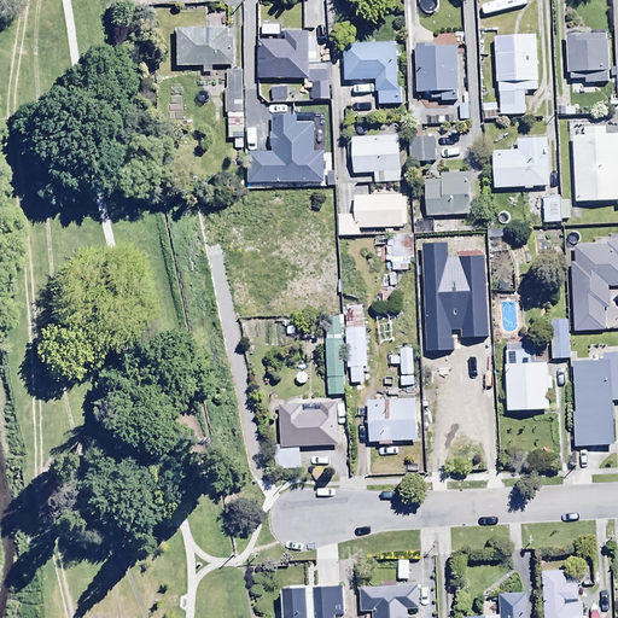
[(258,40),(260,40),(260,18),(243,18),(243,46),(258,47),(258,40)]
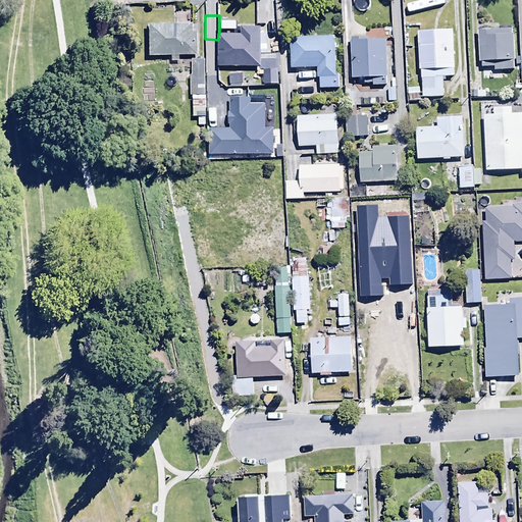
[(193,24),(147,24),(147,56),(198,56),(198,31),(193,31),(193,24)]
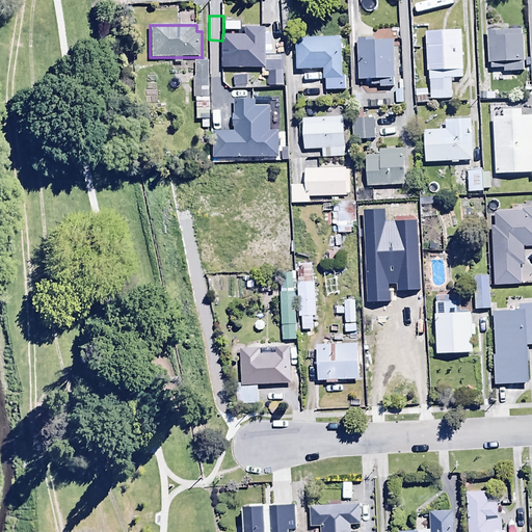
[(222,34),(222,41),(221,68),(265,69),(266,54),(272,54),(272,35),(265,35),(266,28),(245,27),(245,35),(223,34),(222,34)]
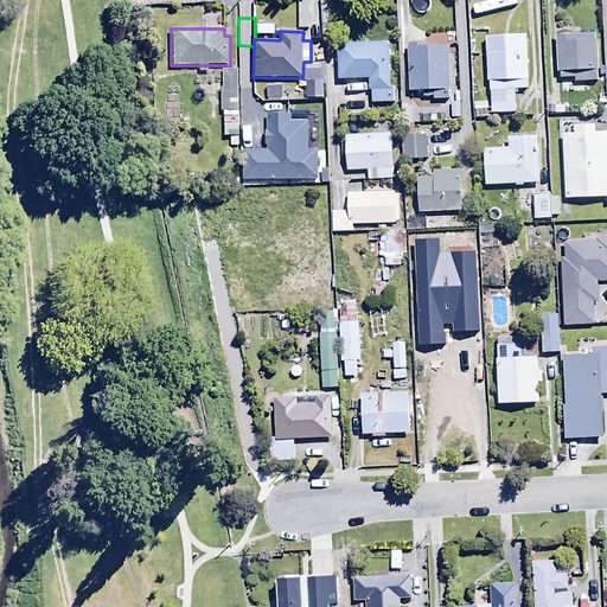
[(595,32),(556,32),(557,72),(560,72),(560,78),(575,78),(575,82),(596,81),(596,69),(599,69),(598,37),(595,37),(595,32)]
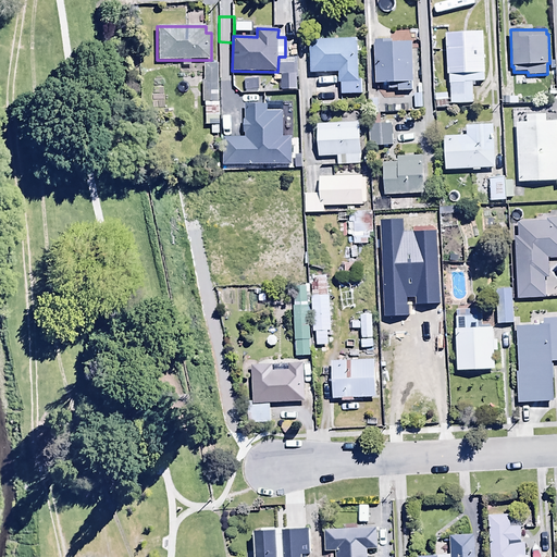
[(485,82),(483,31),(445,33),(447,75),(449,75),(450,104),(473,103),(472,82),(485,82)]
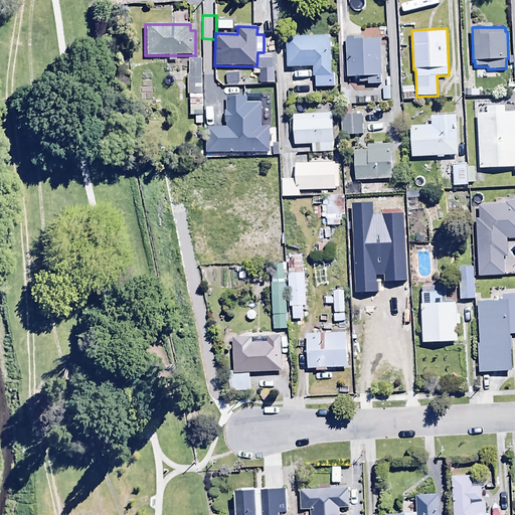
[(330,37),(330,34),(286,36),(286,68),(312,67),(312,76),(315,76),(316,88),(335,88),(334,73),(332,73),(331,50),(334,47),(335,43),(334,39),(330,37)]
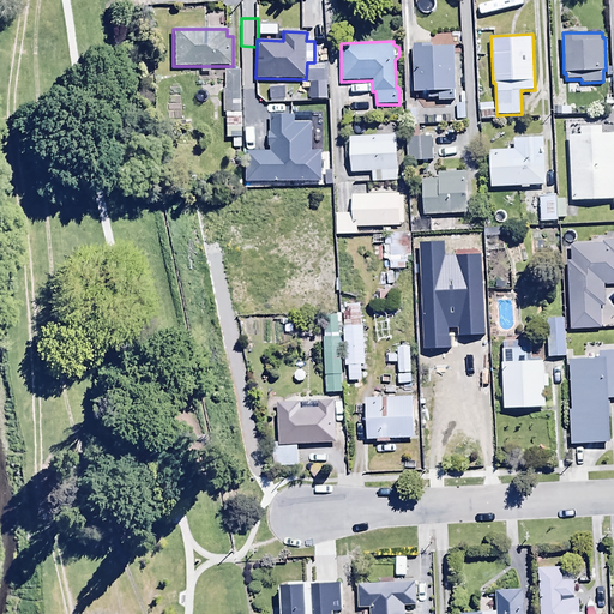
[(431,43),(411,43),(414,92),(427,92),(428,98),(438,97),(438,101),(455,100),(453,46),(432,47),(431,43)]
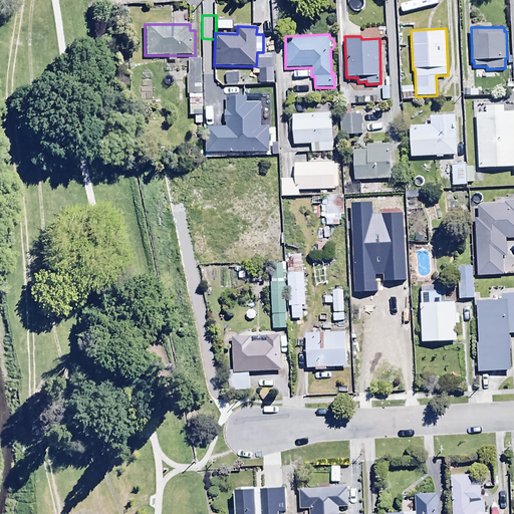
[(201,88),(202,58),(188,58),(187,88),(201,88)]
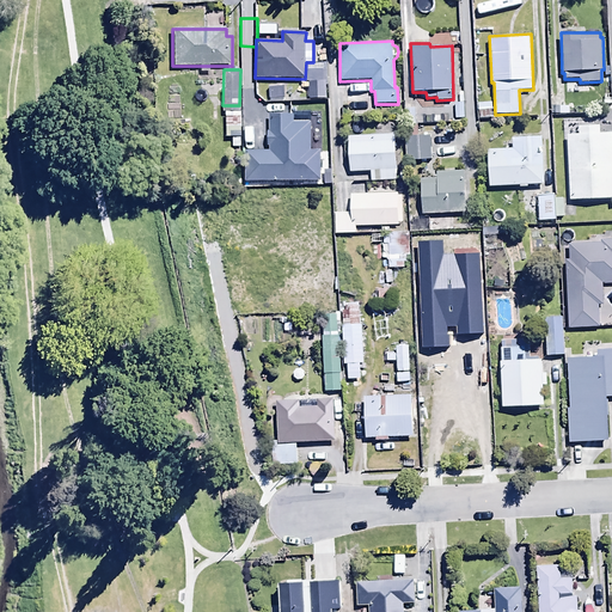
[(325,69),(308,71),(308,99),(326,99),(325,69)]
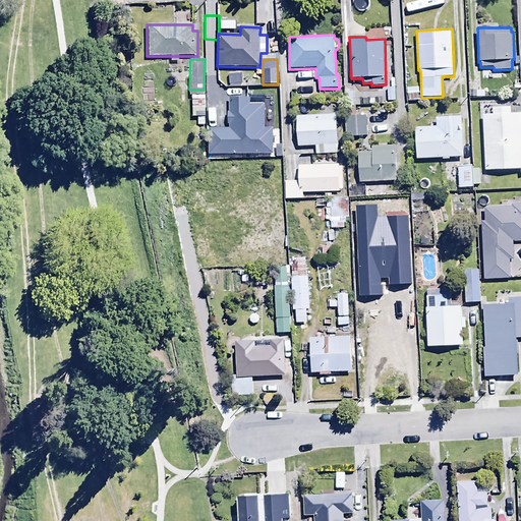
[(387,101),(395,101),(395,78),(391,78),(391,87),(387,87),(387,101)]
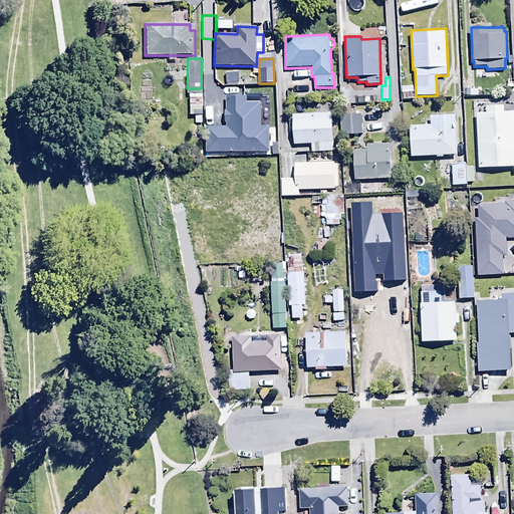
[(271,86),(255,87),(256,112),(271,112),(271,86)]
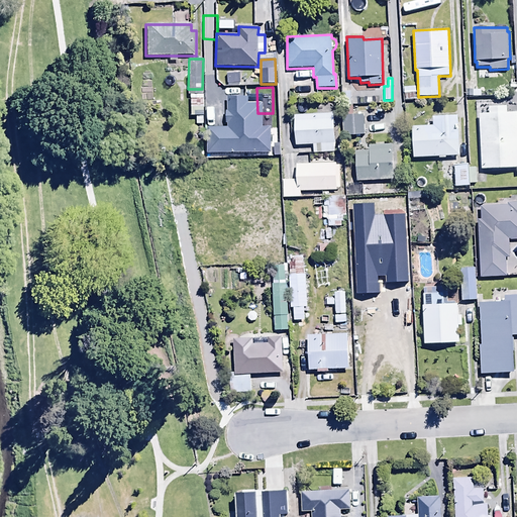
[(487,89),(464,89),(464,98),(487,98),(487,89)]
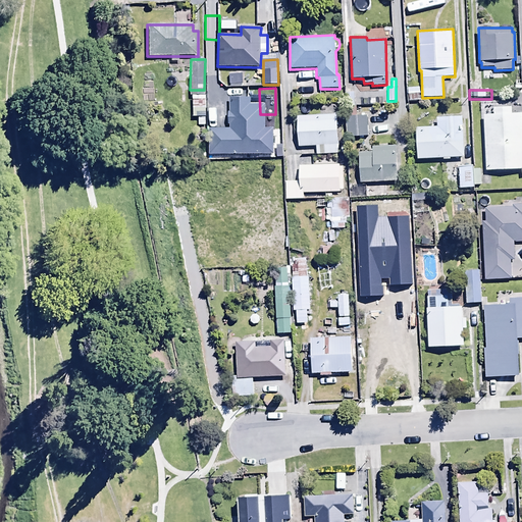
[(366,124),(366,104),(346,105),(347,125),(366,124)]
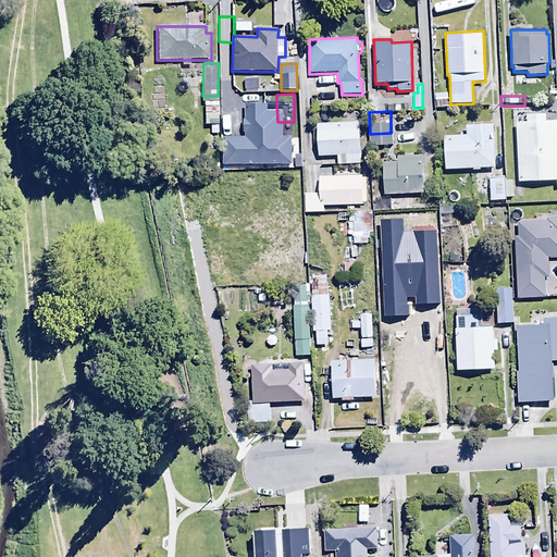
[(446,159),(495,158),(494,112),(466,113),(467,125),(445,125),(446,159)]
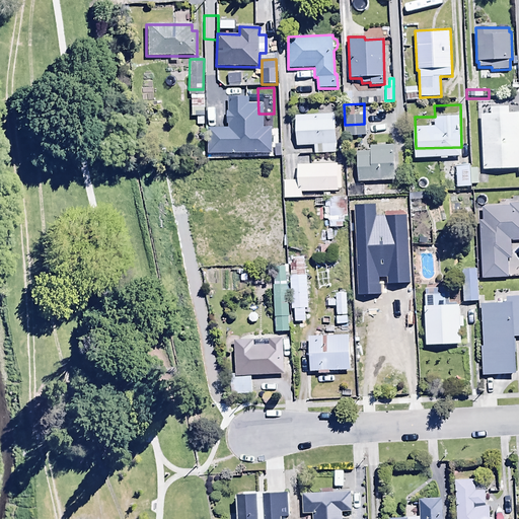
[(482,114),(483,169),(518,168),(518,173),(518,172),(518,112),(509,113),(509,106),(490,106),(491,114),(482,114)]
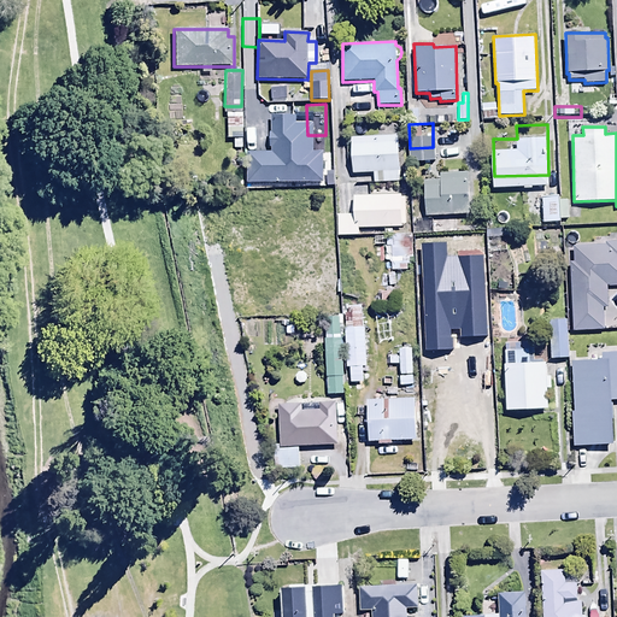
[(398,136),(351,137),(352,175),(372,174),(374,183),(399,183),(398,136)]
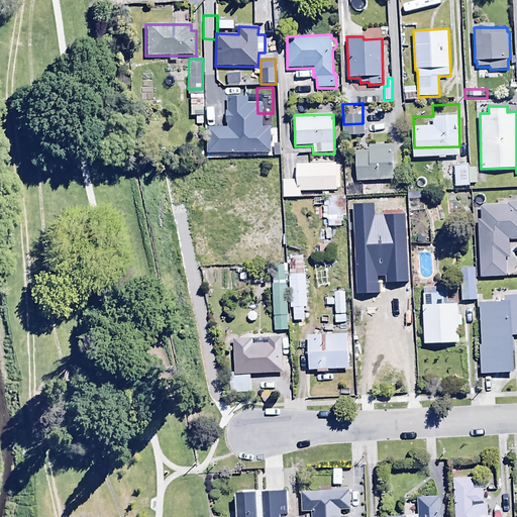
[(392,144),(369,145),(369,150),(355,151),(356,182),(393,180),(392,144)]
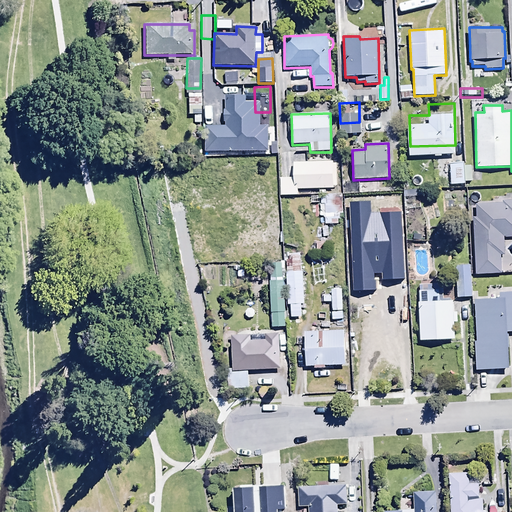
[(464,152),(449,152),(449,175),(465,174),(464,152)]
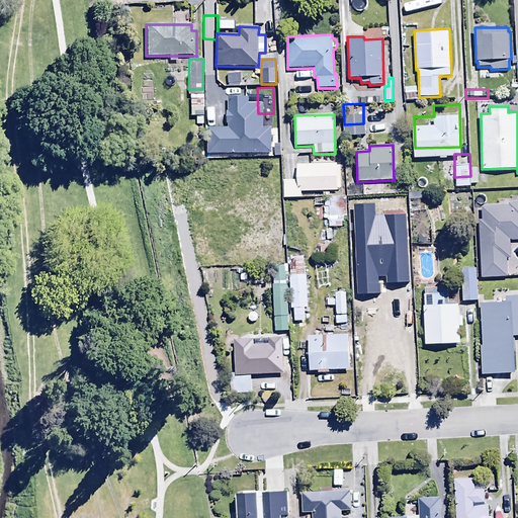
[(324,197),(330,197),(330,191),(340,190),(340,165),(336,165),(336,164),(296,165),(297,179),(282,180),(283,198),(300,197),(300,191),(322,191),(322,197),(324,197)]
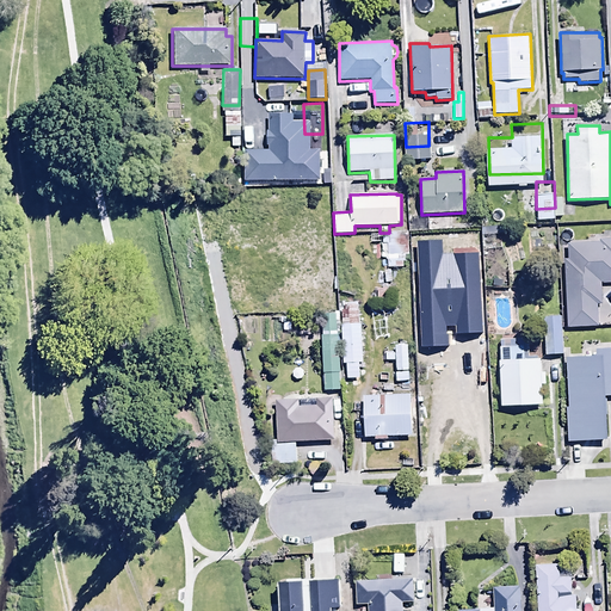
[(325,263),(323,222),(251,224),(253,265),(325,263)]
